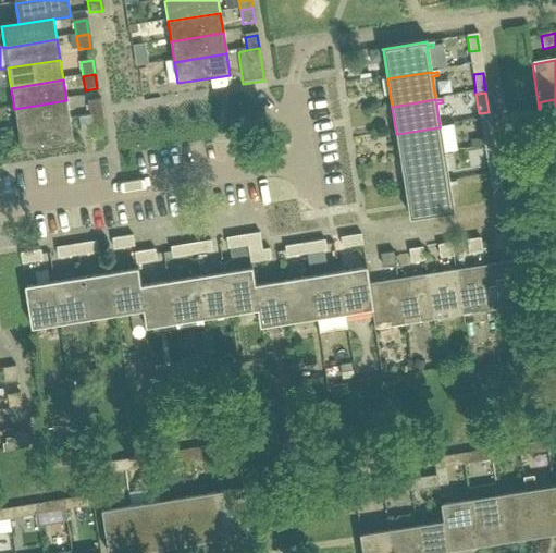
[(17,128),(70,121),(66,100),(14,109),(17,128)]
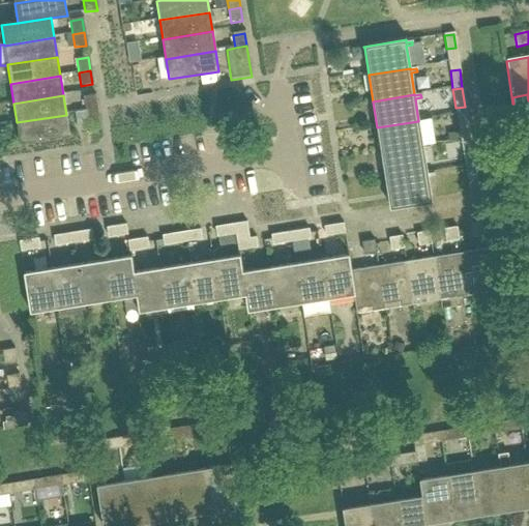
[(85,112),(96,110),(94,96),(83,97),(85,112)]
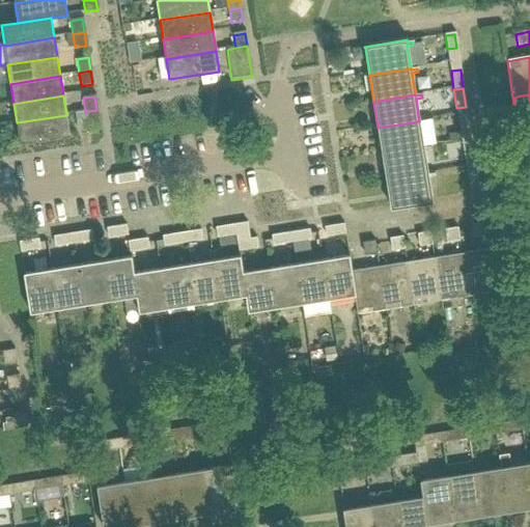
[(96,110),(85,112),(88,131),(100,130),(96,110)]
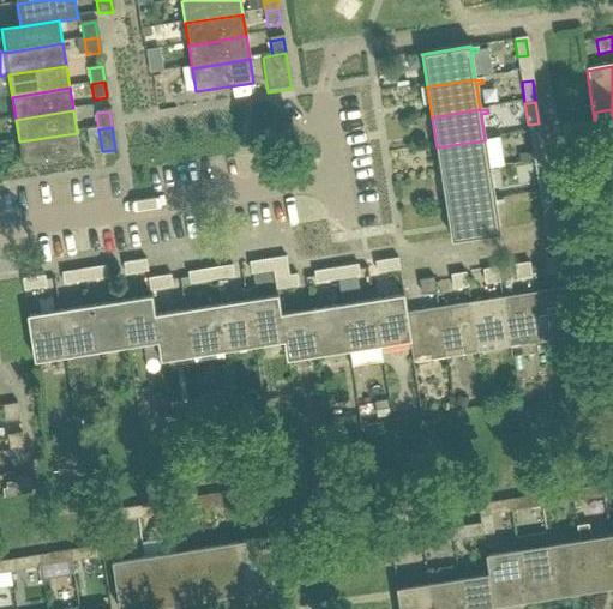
[(77,133),(19,142),(23,164),(80,156),(80,155),(77,133)]
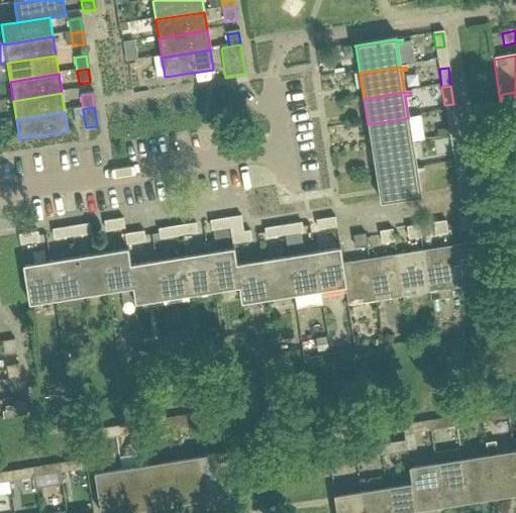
[(408,118),(368,124),(372,150),(412,143),(409,122),(415,121),(414,118),(408,119),(408,118)]
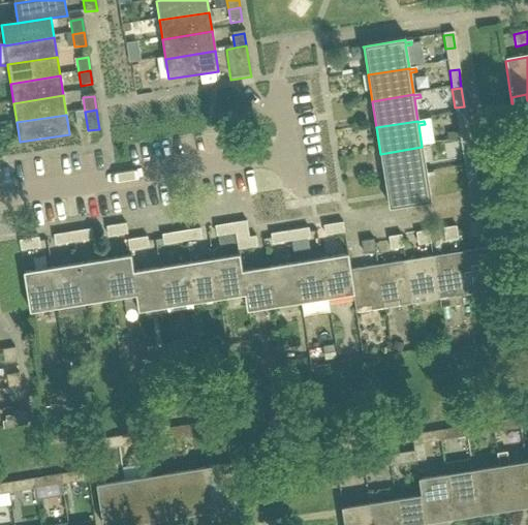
[(460,142),(469,141),(466,121),(458,123),(460,142)]
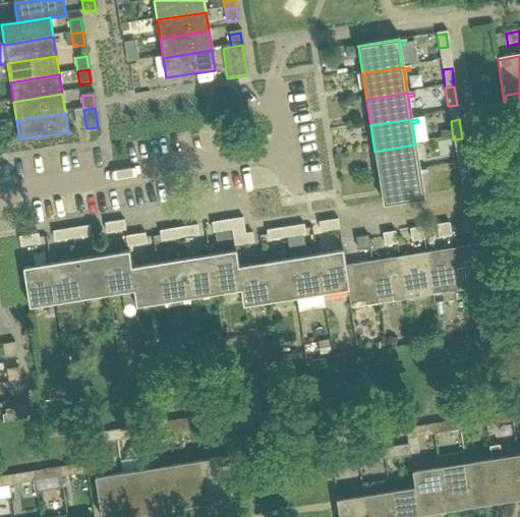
[(462,138),(453,139),(456,158),(465,157),(462,138)]
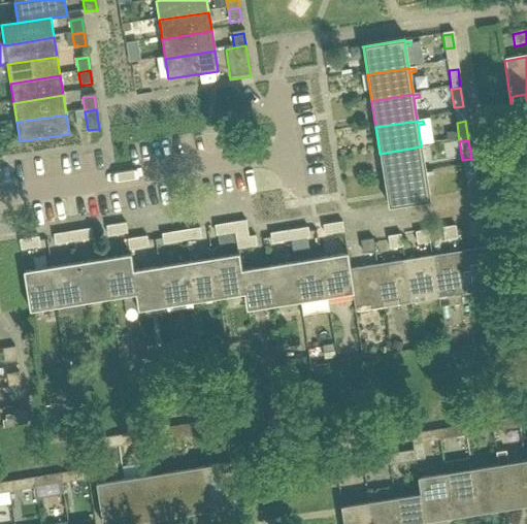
[(421,146),(380,154),(384,179),(425,173),(422,151),(428,150),(427,146),(421,148),(421,146)]
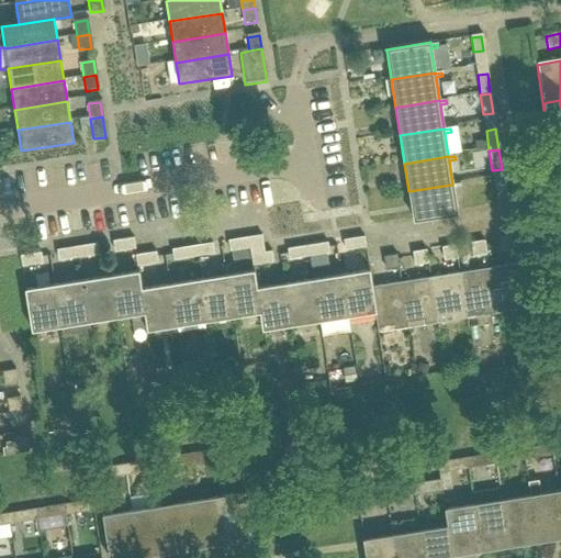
[(452,185),(408,191),(413,221),(414,222),(458,214),(458,213),(453,189),(460,188),(459,185),(453,186),(452,185)]
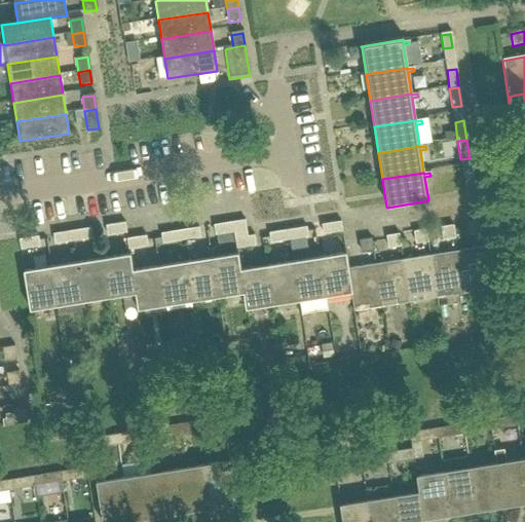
[(465,194),(475,192),(472,174),(462,175),(465,194)]
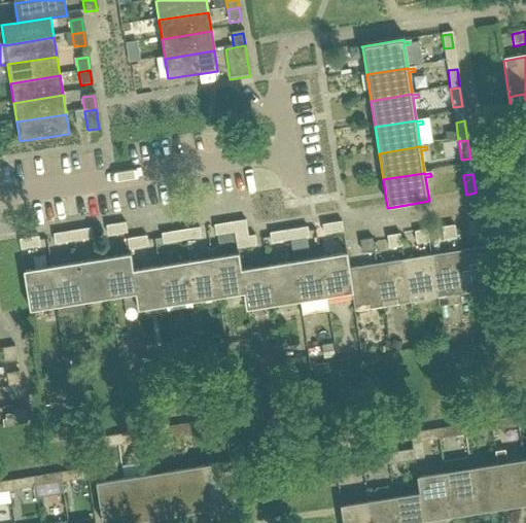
[(233,224),(235,234),(237,250),(256,247),(254,238),(247,239),(245,222),(233,224)]
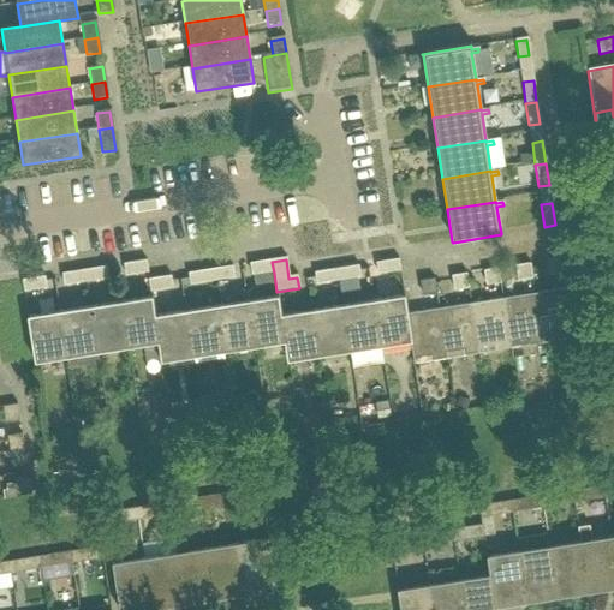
[(377,276),(399,273),(400,273),(398,261),(376,264),(377,276)]
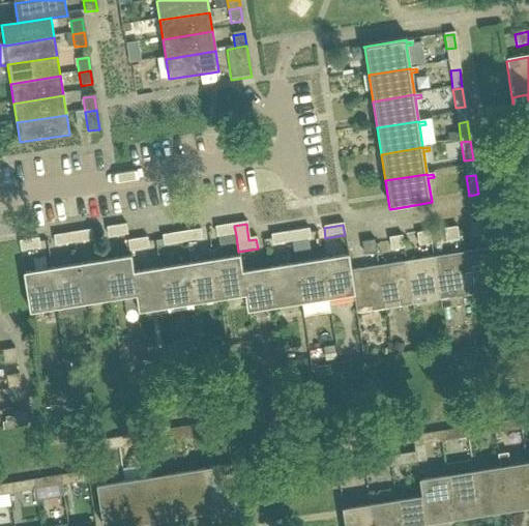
[(473,238),(486,236),(483,225),(471,226),(473,238)]
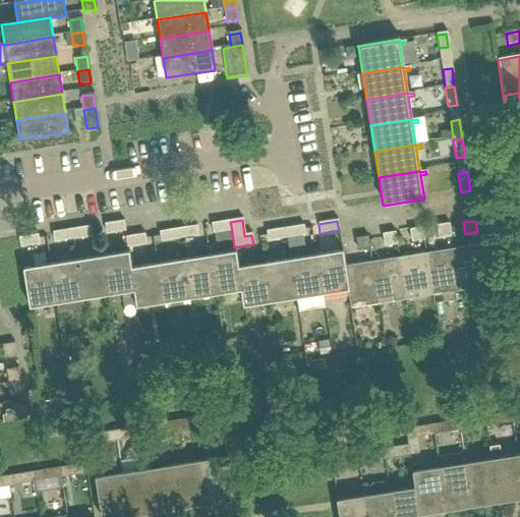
[(106,235),(109,234),(124,232),(123,222),(105,225),(106,235)]
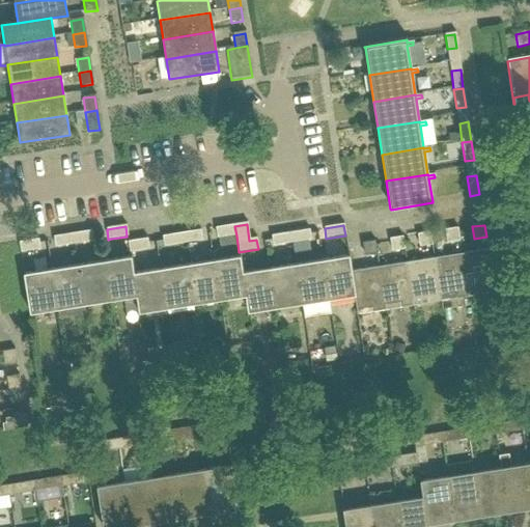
[(217,239),(236,236),(234,226),(215,229),(217,239)]
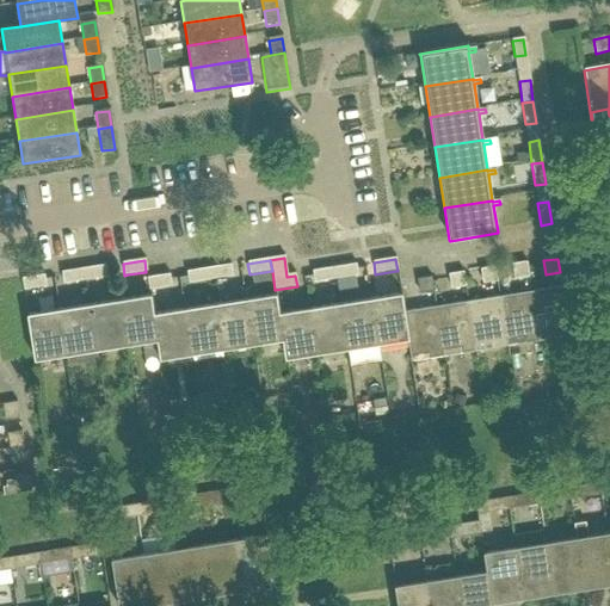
[(515,279),(529,278),(527,264),(512,265),(515,279)]
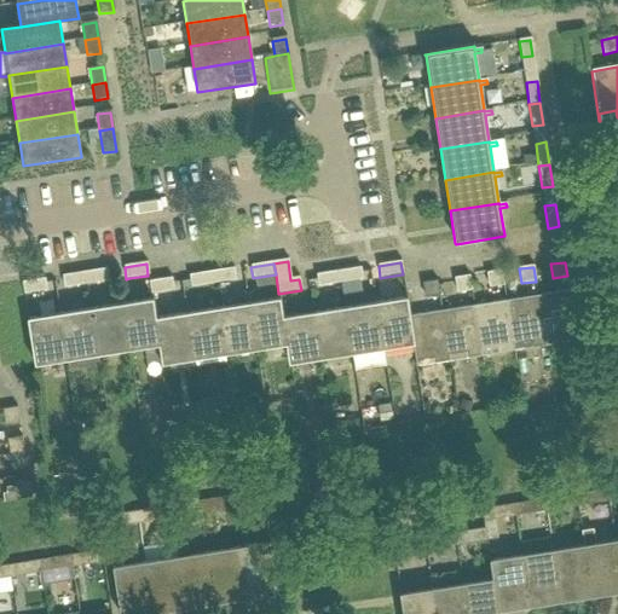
[(211,273),(212,284),(235,282),(232,270),(211,273)]
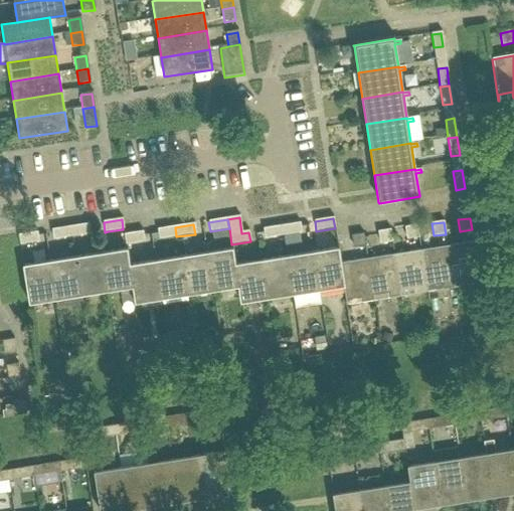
[(282,226),(283,236),(301,233),(300,224),(282,226)]
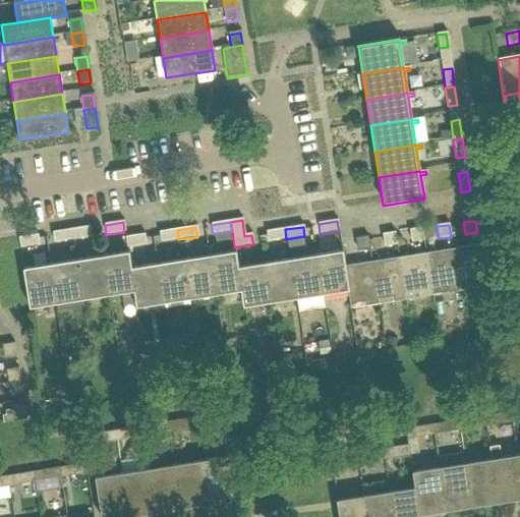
[(70,231),(72,240),(91,237),(89,228),(70,231)]
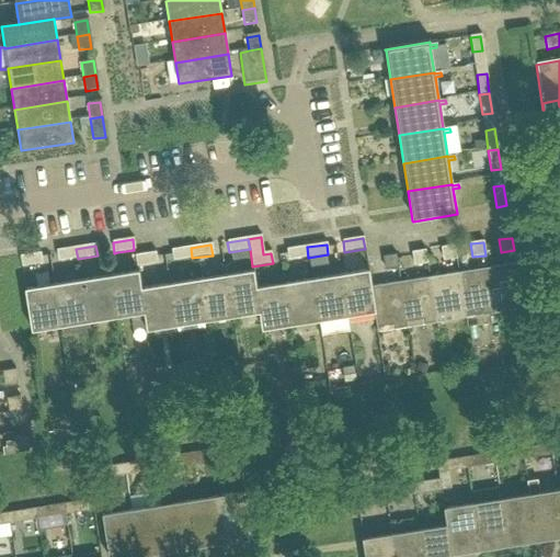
[(288,261),(308,258),(307,247),(287,250),(288,261)]
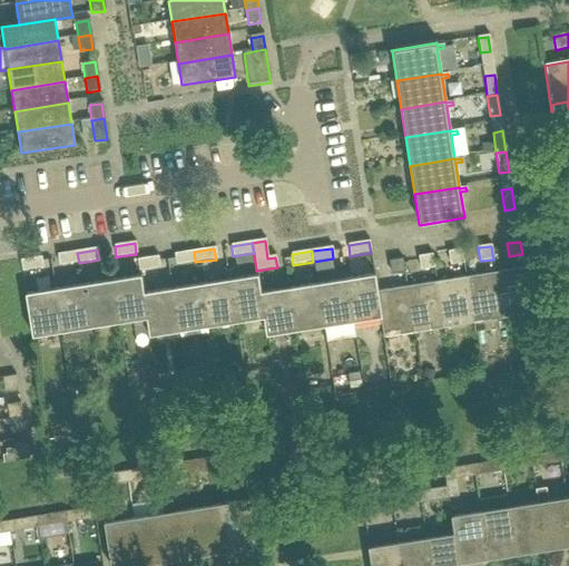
[(450,266),(463,264),(461,251),(448,253),(450,266)]
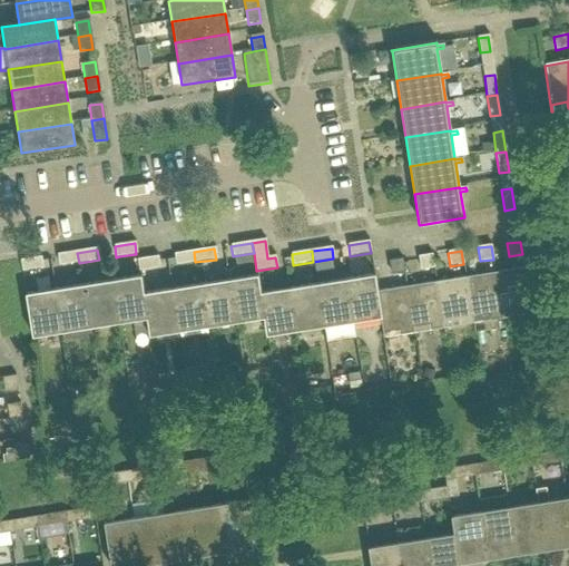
[(175,265),(195,262),(194,252),(174,255),(175,265)]
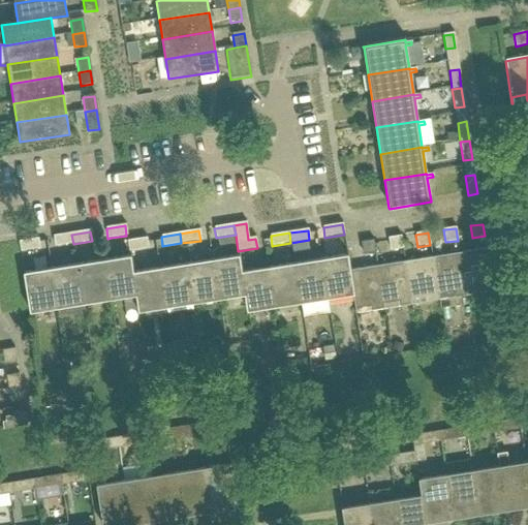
[(55,247),(73,244),(71,235),(53,237),(55,247)]
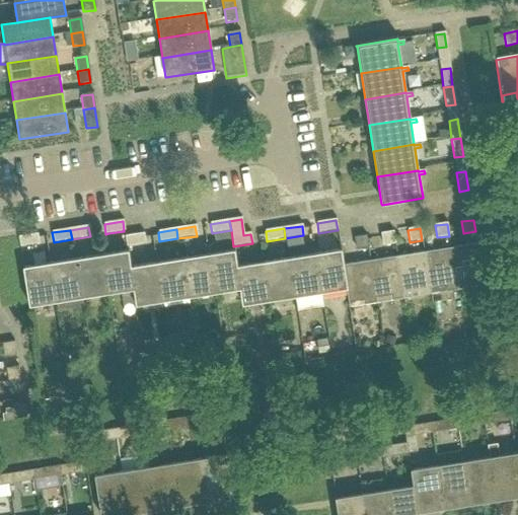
[(382,246),(386,245),(394,244),(392,232),(380,234),(382,246)]
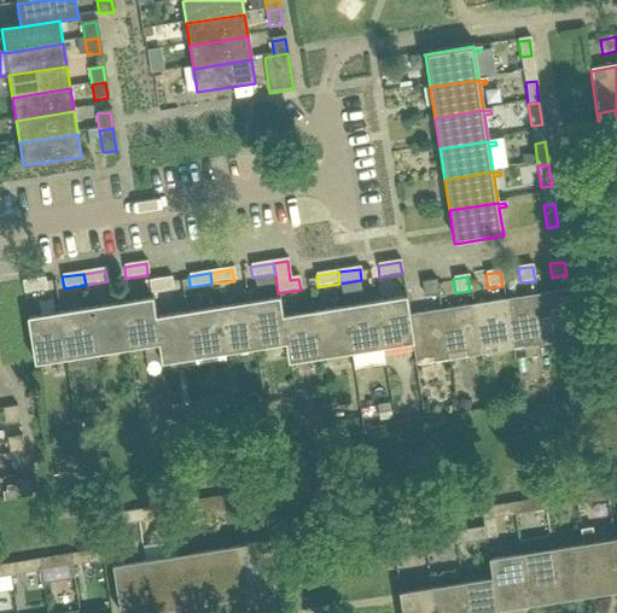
[(150,293),(173,291),(170,279),(149,282),(150,293)]
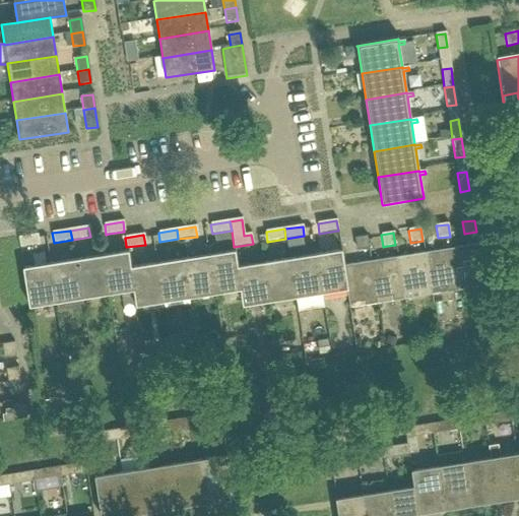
[(20,248),(39,245),(37,236),(18,239),(20,248)]
